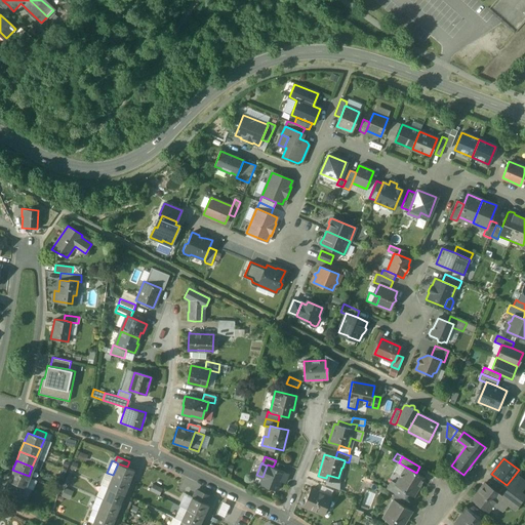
[(127,467),(118,463),(113,475),(129,482),(134,470),(127,467)]
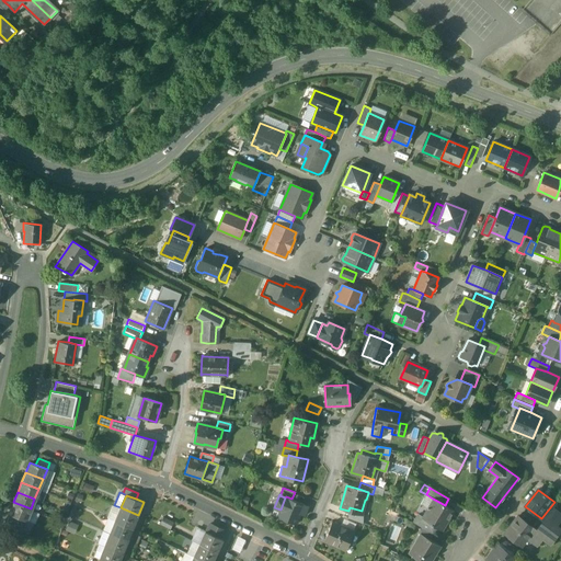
[(292,499),(286,496),(285,497),(281,510),(277,517),(295,524),(299,513),(305,515),(308,505),(292,499)]
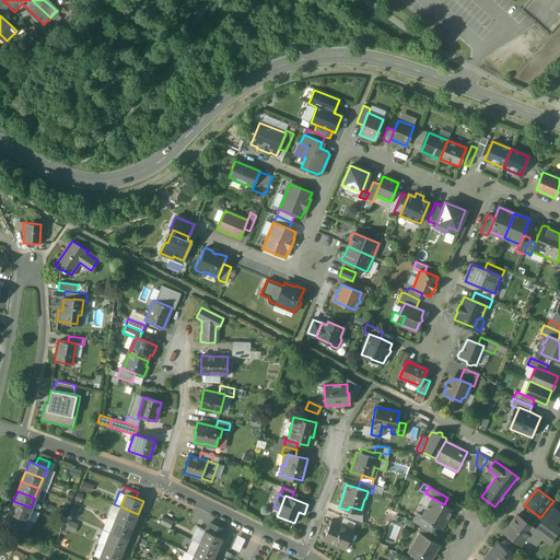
[(421,516),(421,517),(429,522),(429,523),(435,527),(440,529),(445,521),(443,518),(450,508),(444,504),(432,498),(421,516)]
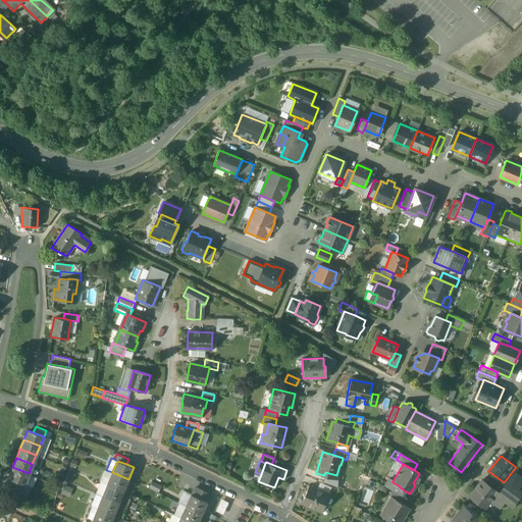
[(29,473),(12,467),(8,477),(18,481),(24,484),(29,473)]
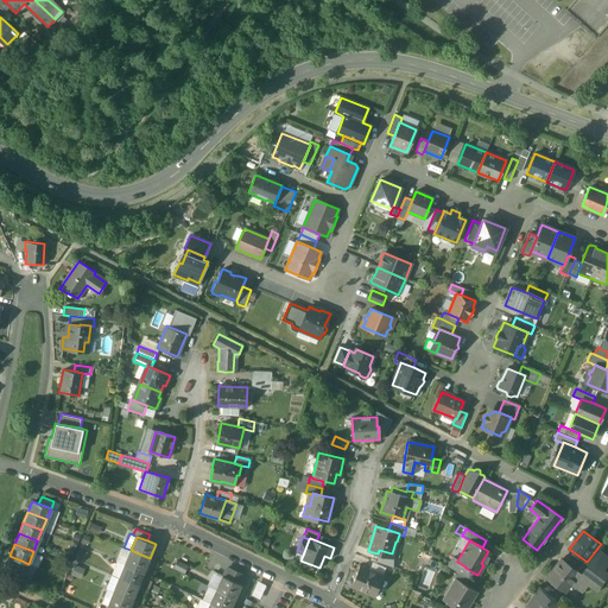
[(82,561),(86,552),(78,549),(75,558),(82,561)]
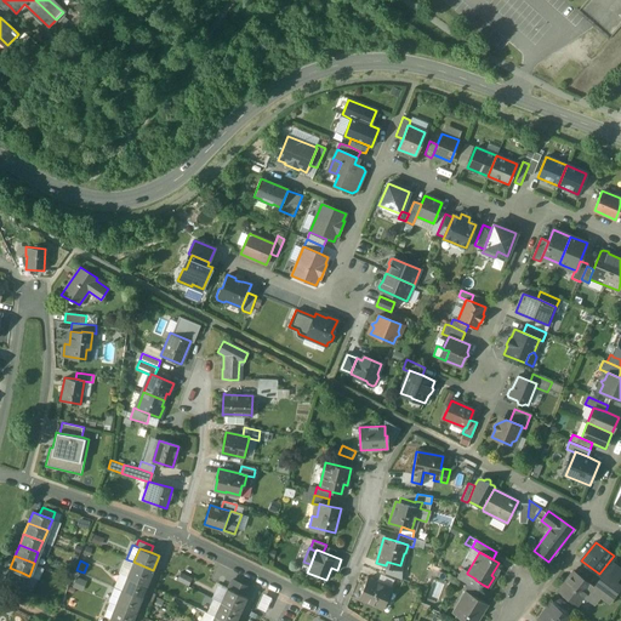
[(153,570),(134,562),(127,576),(147,584),(153,570)]
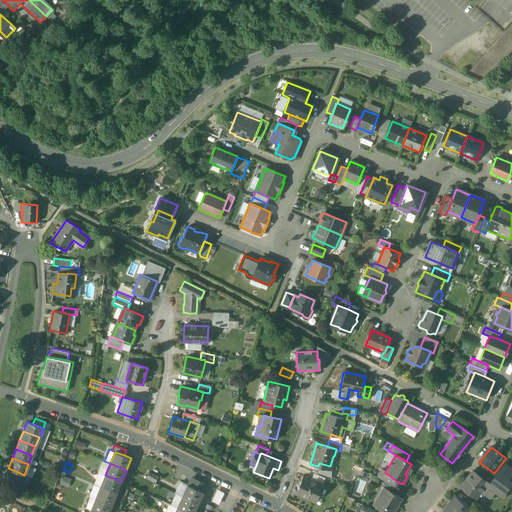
[(511,470),(502,463),(494,473),(497,475),(498,473),(507,480),(511,473),(511,470)]
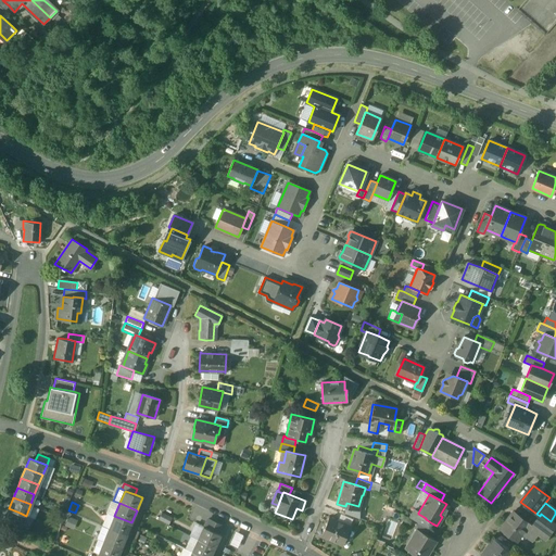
[(20,513),(9,508),(5,516),(17,520),(20,513)]
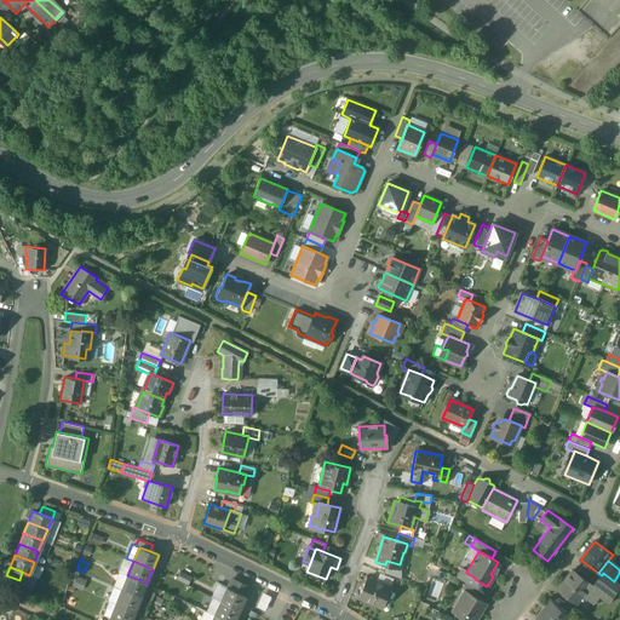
[(475,578),(466,573),(466,572),(461,568),(457,577),(466,583),(478,590),(482,584),(475,579),(475,578)]
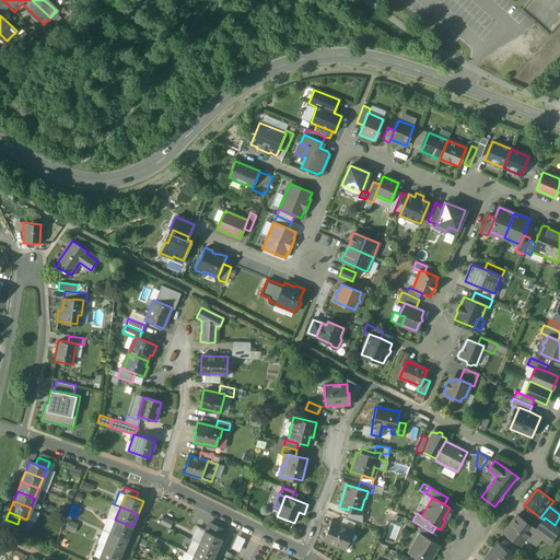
[(26,520),(20,516),(18,524),(23,526),(26,520)]
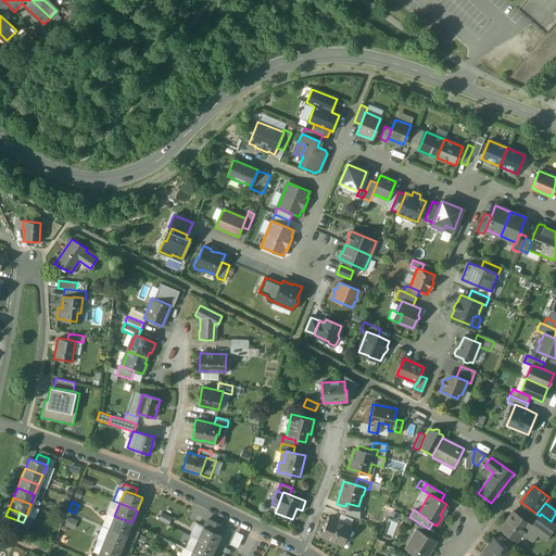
[(169,523),(173,516),(162,513),(159,519),(169,523)]
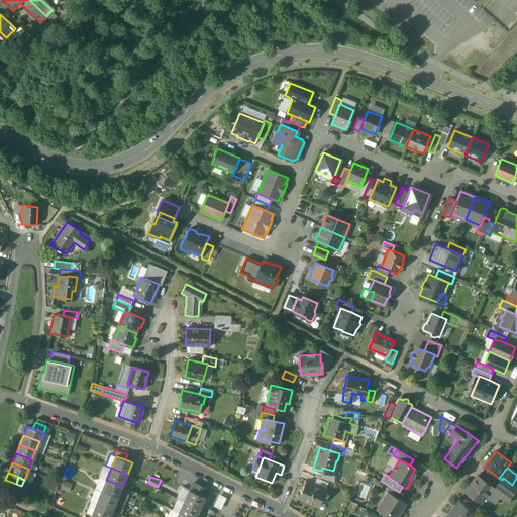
[(492,488),(477,477),(466,492),(480,503),(487,495),(492,488)]
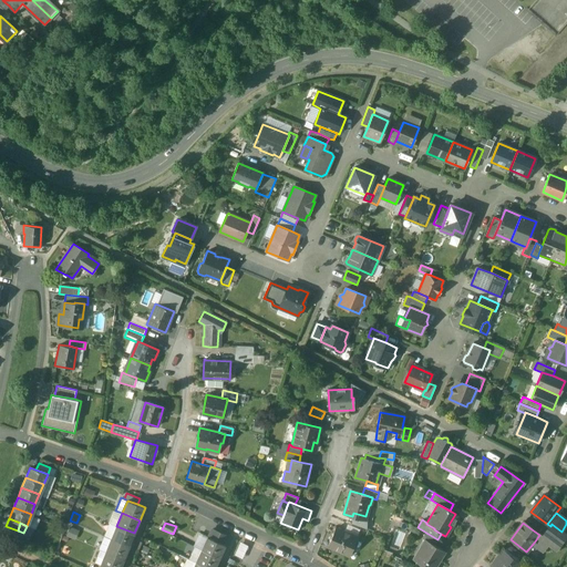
[(566,536),(562,532),(552,524),(550,526),(546,532),(562,544),(566,536)]
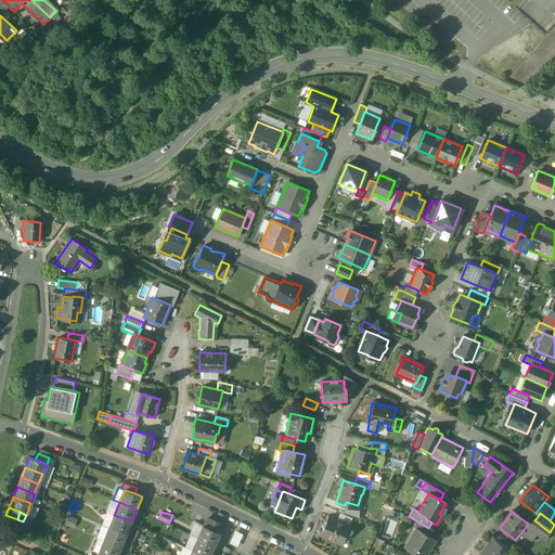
[(131,521),(114,515),(108,527),(126,534),(131,521)]
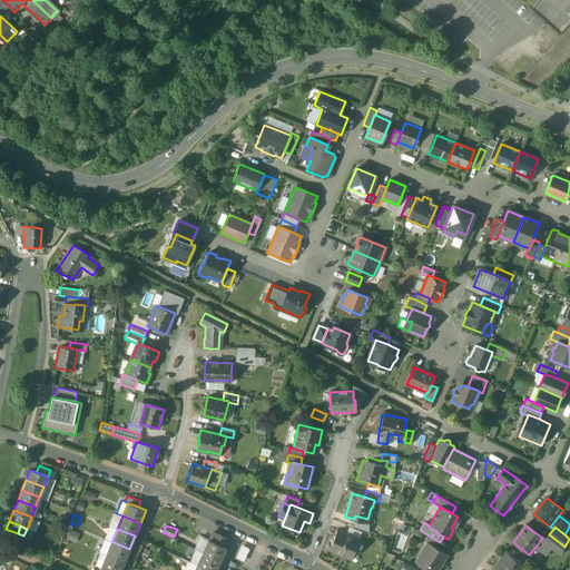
[(229,539),(214,531),(209,540),(226,547),(229,539)]
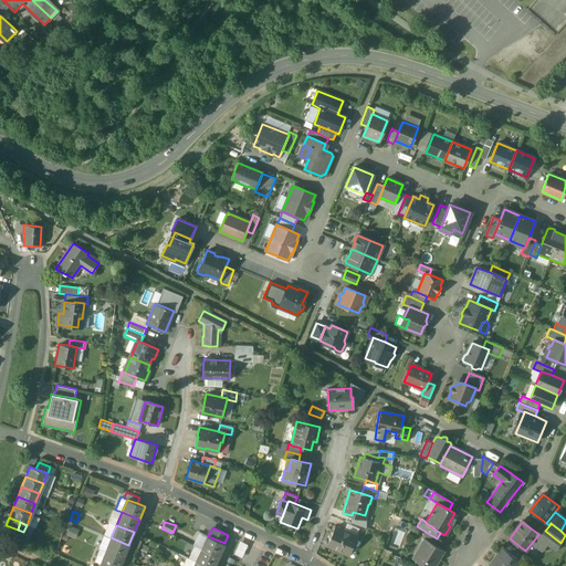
[(356,536),(334,527),(326,546),(348,555),(356,536)]
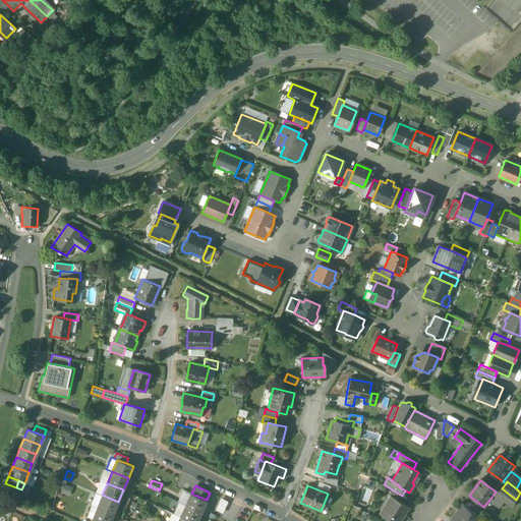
[(516,500),(502,488),(498,494),(504,499),(512,506),(516,500)]
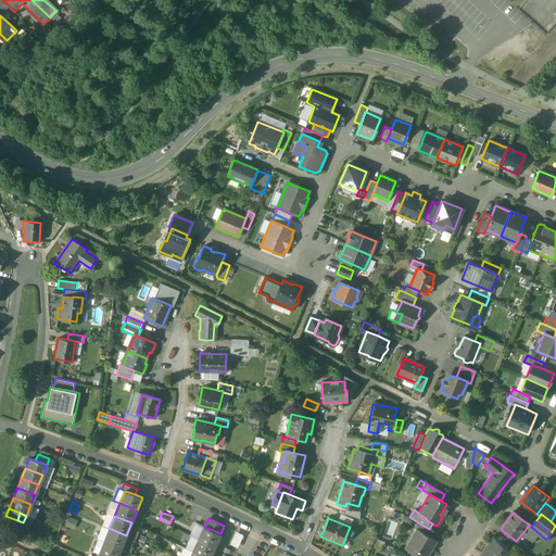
[(429,529),(418,522),(414,529),(416,530),(416,529),(426,534),(429,529)]
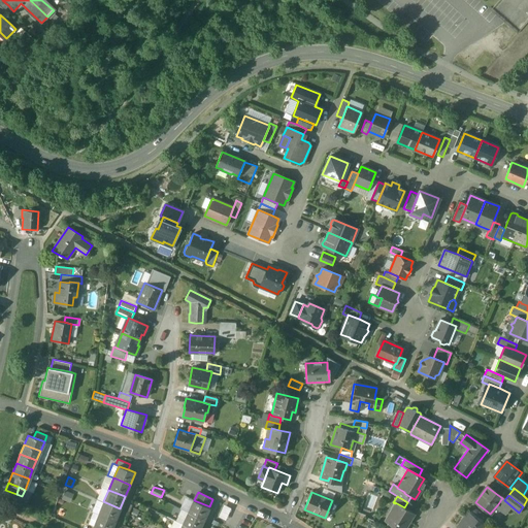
[(502,498),(497,505),(505,512),(510,505),(504,500),(502,498)]
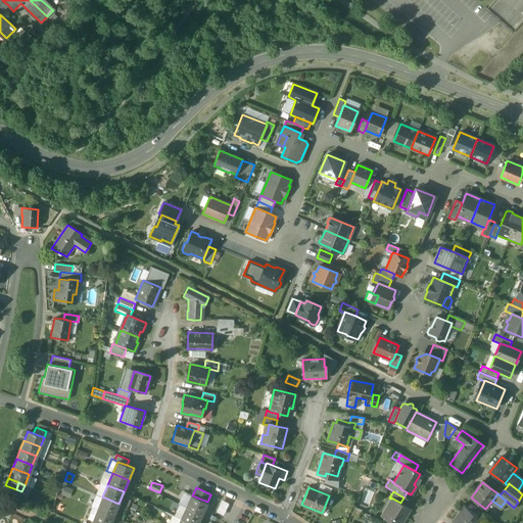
[(192,495),(192,494),(186,507),(202,514),(207,503),(207,502),(192,495)]
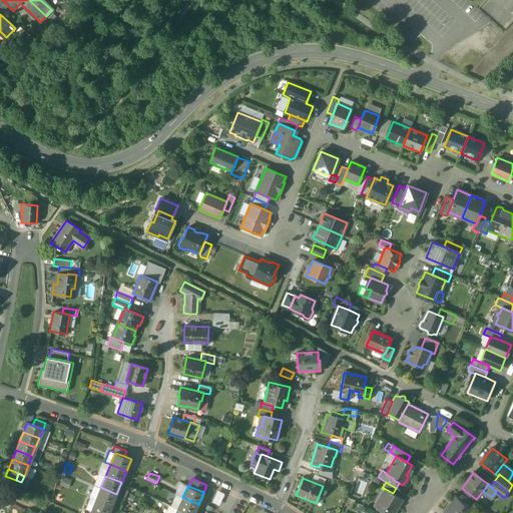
[(116,494),(100,487),(96,499),(112,505),(116,494)]
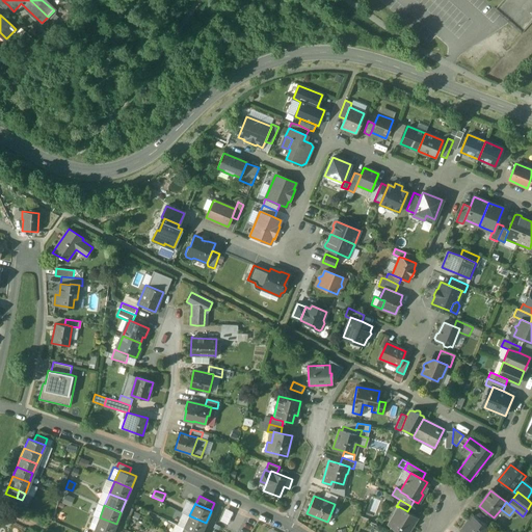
[(407,511),(398,506),(398,507),(387,525),(398,531),(407,531),(417,517),(407,511)]
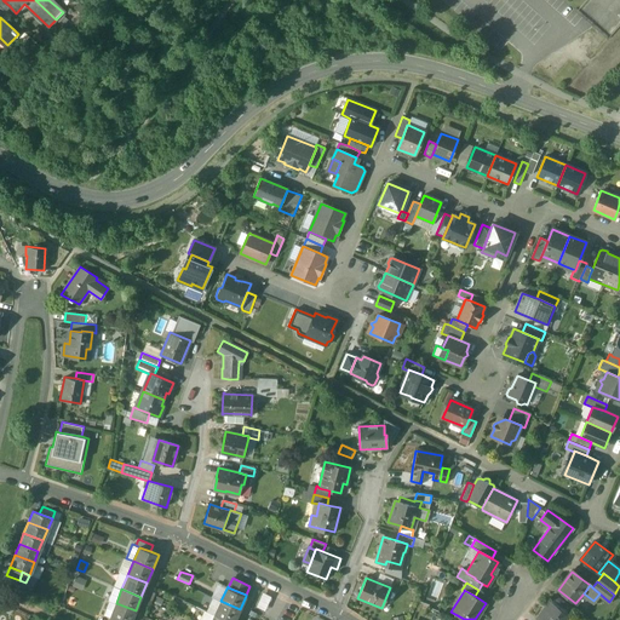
[(257,606),(265,609),(271,596),(263,591),(257,606)]
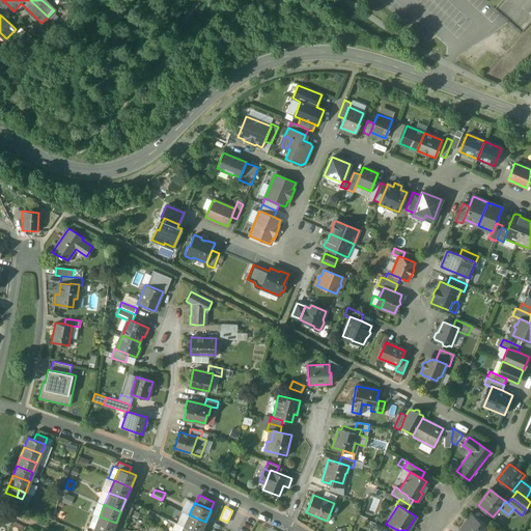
[(189,514),(184,511),(178,524),(184,526),(189,514)]
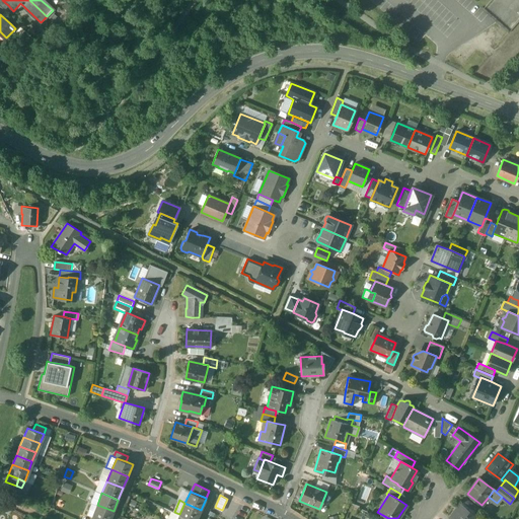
[(196,518),(201,510),(184,503),(179,514),(190,518),(196,518)]
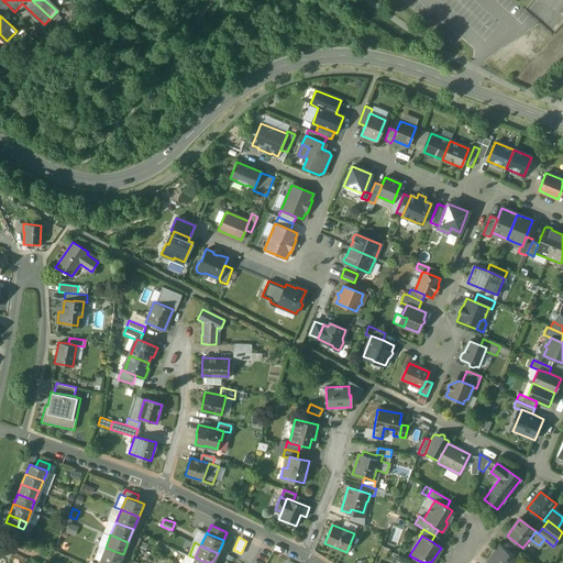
[(500,547),(495,554),(494,553),(487,562),(488,562),(514,562),(517,559),(500,547)]
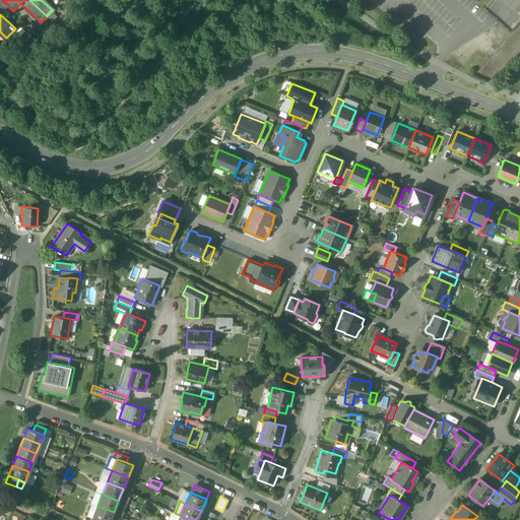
[(110,519),(114,512),(98,506),(92,517),(99,519),(110,519)]
